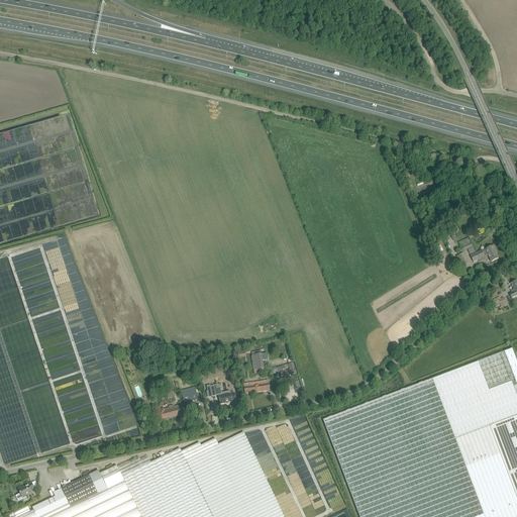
[(462,252),(463,252),(473,248),(471,243),(470,243),(467,244),(460,247),(460,248),(462,252)]
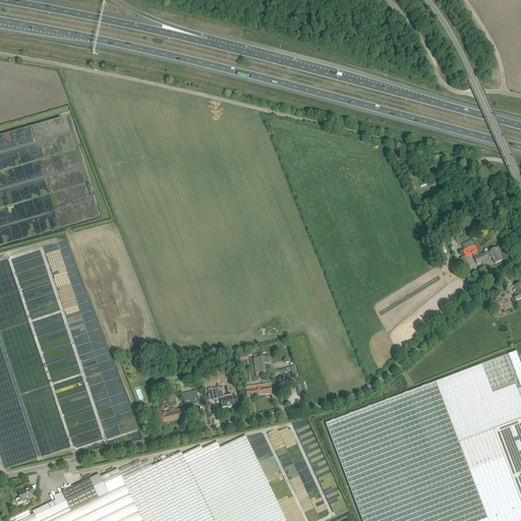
[(474,258),(475,259),(477,265),(488,259),(487,258),(491,256),(495,264),(503,261),(499,253),(500,252),(498,248),(486,253),(485,253),(474,258)]
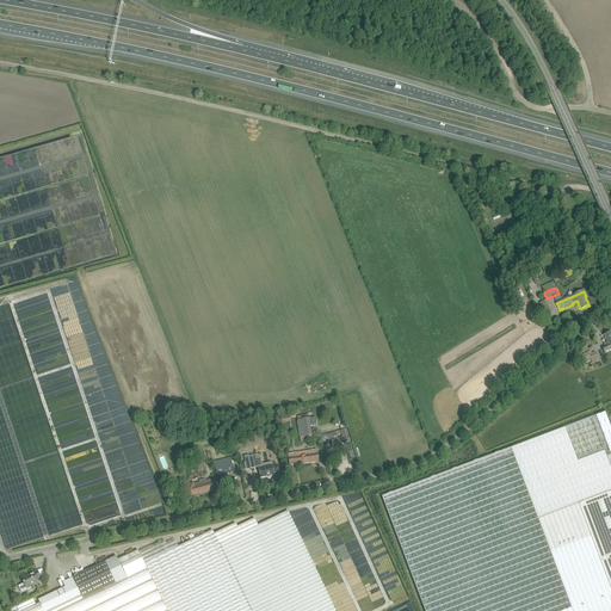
[(551,312),(547,301),(539,303),(545,315),(551,312)]
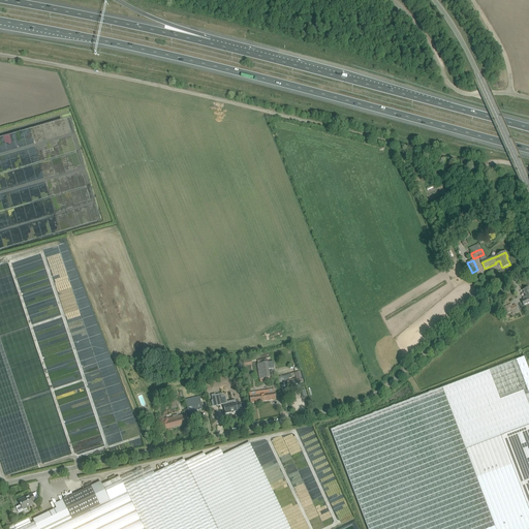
[(508,305),(501,309),(503,313),(504,315),(511,312),(512,314),(514,314),(519,311),(516,305),(509,307),(508,305)]
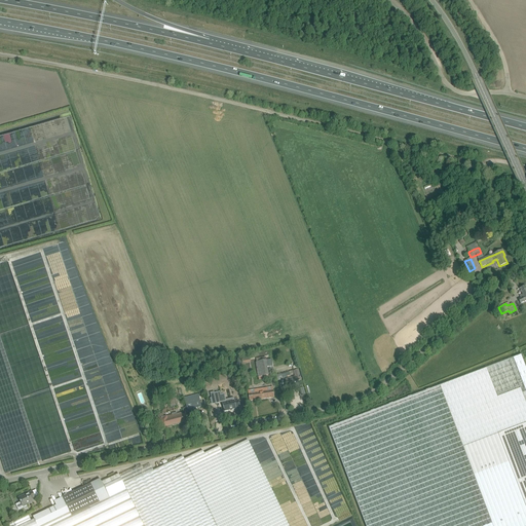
[(440,386),(330,428),(366,525),(525,525),(525,368),(521,355),(440,386)]
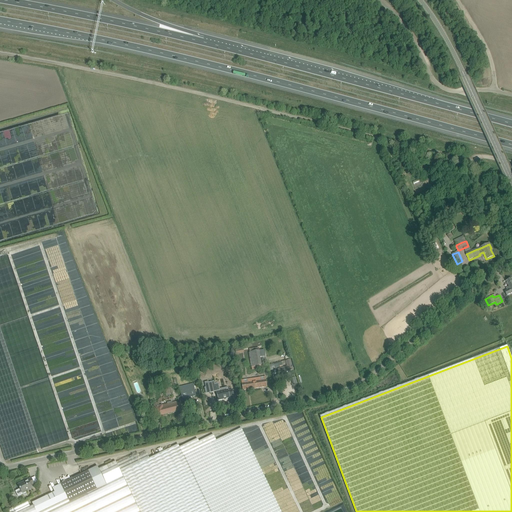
[(259,351),(250,352),(252,367),(258,366),(263,365),(261,356),(267,355),(266,349),(260,350),(259,351)]
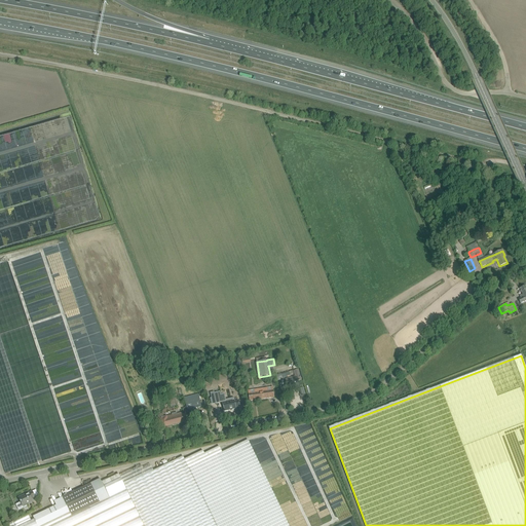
[(295,376),(286,379),(285,379),(287,383),(286,383),(286,384),(301,380),(300,375),(298,369),(293,371),(295,376)]
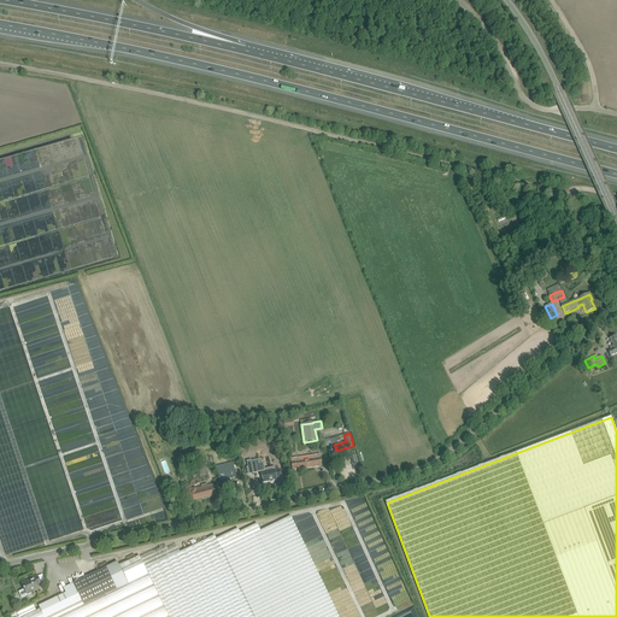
[(319,453),(313,454),(307,456),(307,457),(291,459),(293,470),(322,466),(319,453)]
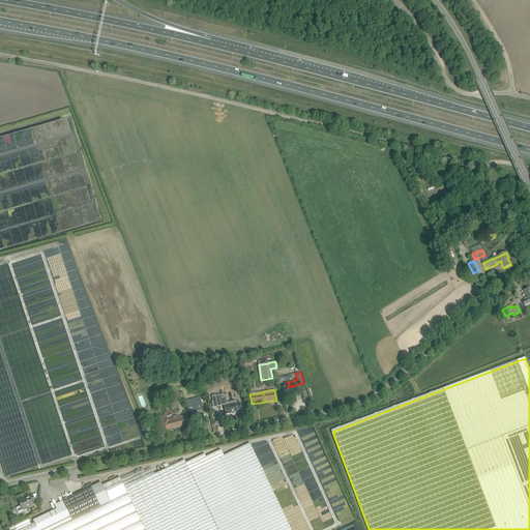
[(185,401),(187,408),(188,413),(203,410),(200,398),(185,401)]
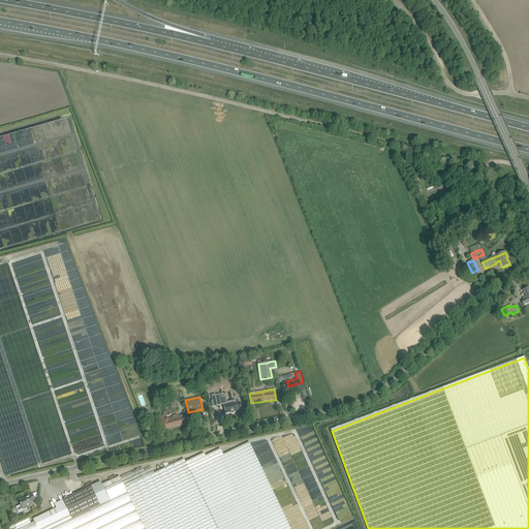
[(227,403),(223,404),(225,414),(238,411),(238,410),(242,409),(240,403),(236,404),(236,400),(227,402),(227,403)]
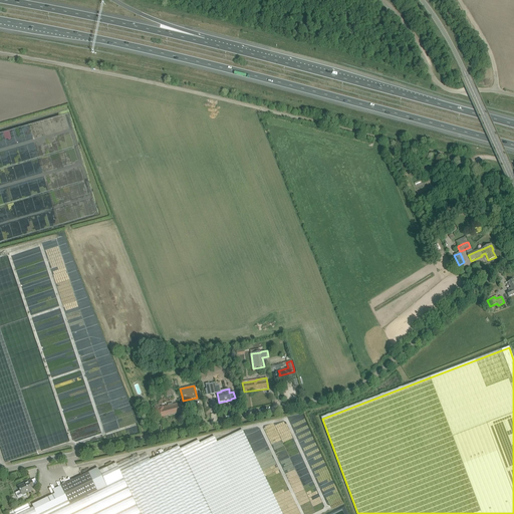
[(155,410),(156,414),(157,419),(184,412),(182,405),(164,410),(163,408),(155,410)]
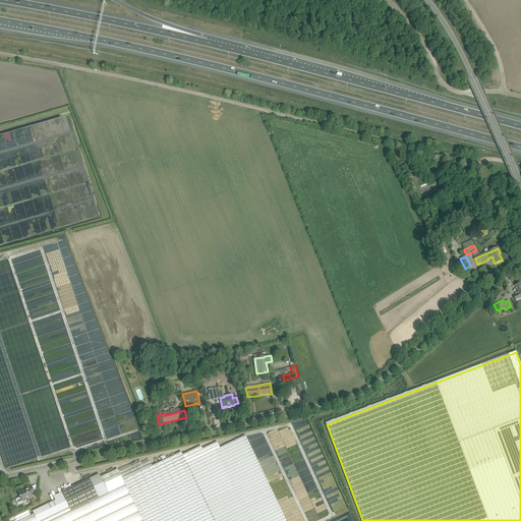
[(200,447),(182,455),(214,520),(286,520),(245,436),(220,449),(217,443),(203,450),(200,447)]
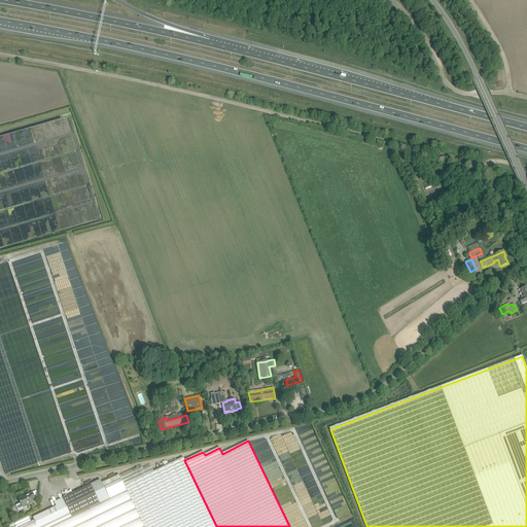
[(183,457),(125,485),(144,526),(216,526),(184,460),(183,457)]
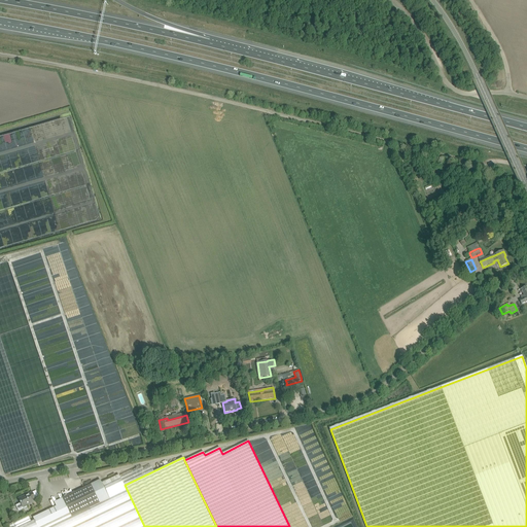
[(37,526),(34,520),(31,522),(20,526),(144,526),(125,485),(120,477),(120,478),(119,475),(102,483),(109,498),(72,517),(70,514),(43,526),(37,526)]
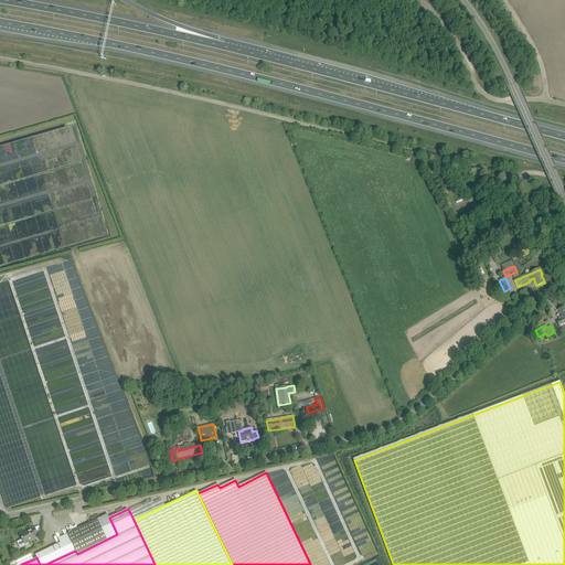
[(108,514),(97,520),(67,534),(75,551),(77,554),(117,534),(109,518),(108,514)]
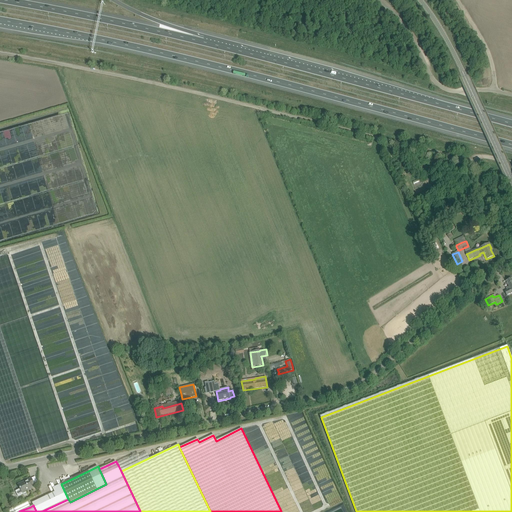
[(22,493),(30,490),(29,488),(34,485),(31,478),(25,481),(25,482),(18,486),(20,489),(16,491),(18,497),(23,495),(22,493)]
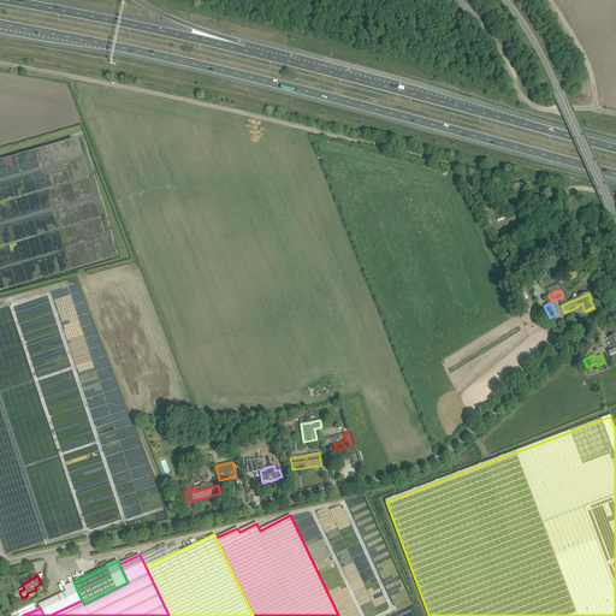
[(43,615),(51,615),(82,600),(73,582),(64,587),(66,592),(39,605),(40,608),(43,615)]
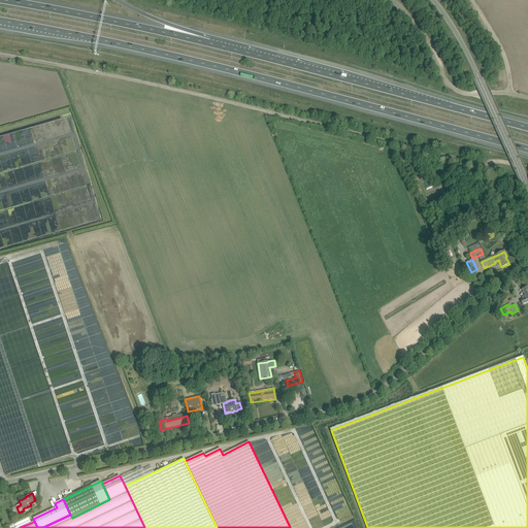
[(9,527),(20,527),(31,523),(28,517),(8,526),(9,527)]
